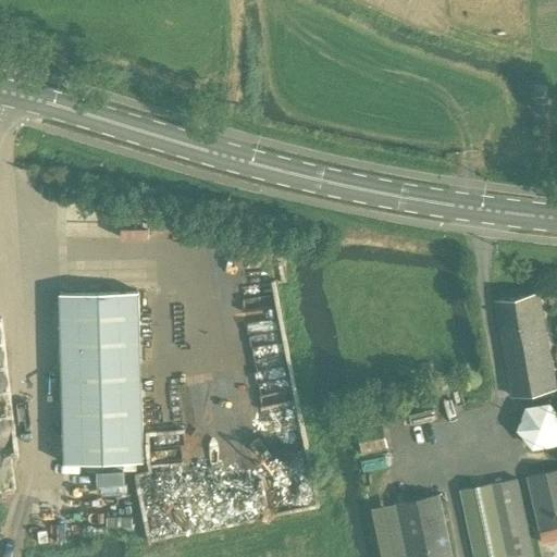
[(65,461),(86,461),(144,460),(139,293),(61,294),(65,461)]
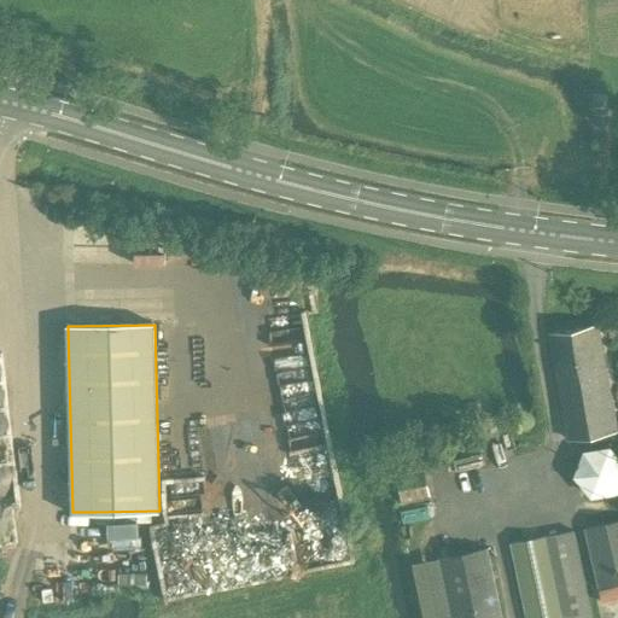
[(599,327),(549,336),(569,439),(617,430),(599,327)]
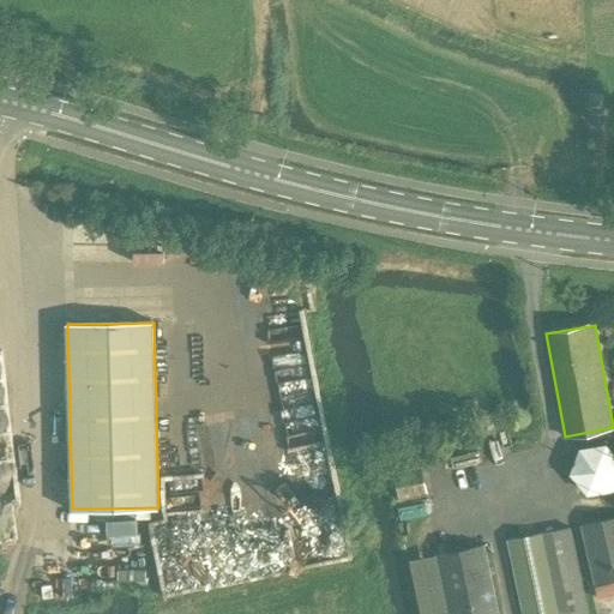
[(395,473),(401,499),(427,494),(422,468),(395,473)]
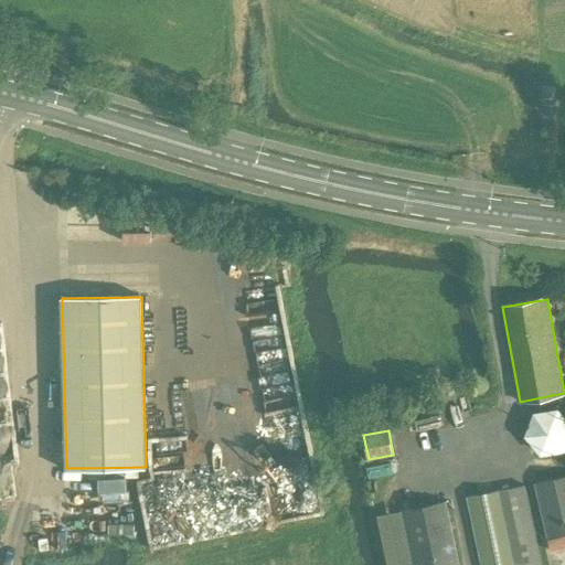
[(548,537),(564,533),(564,532),(564,477),(535,484),(548,537)]
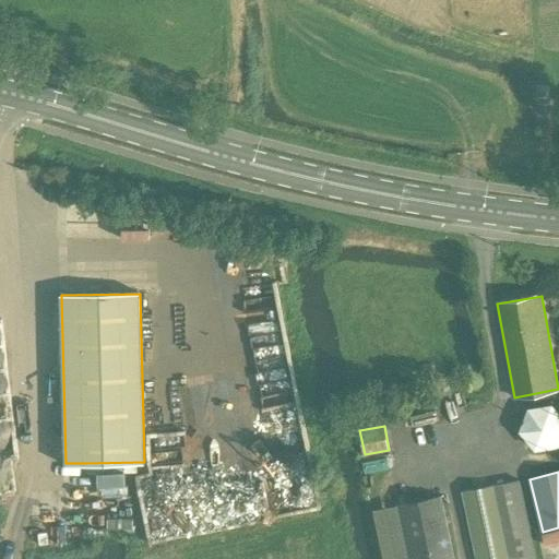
[(536,558),(520,479),(462,491),(476,558),(536,558)]
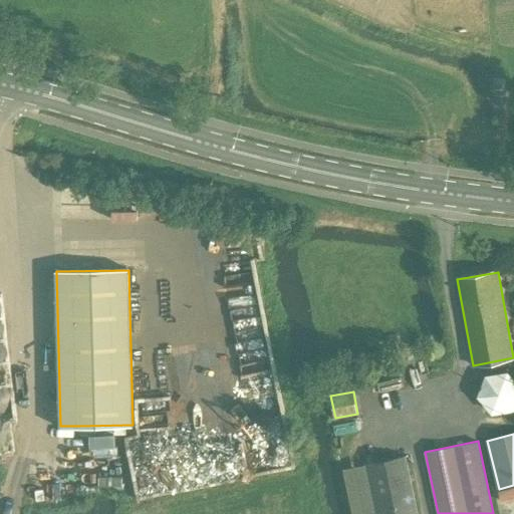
[(417,513),(405,457),(366,465),(375,513),(417,513)]
